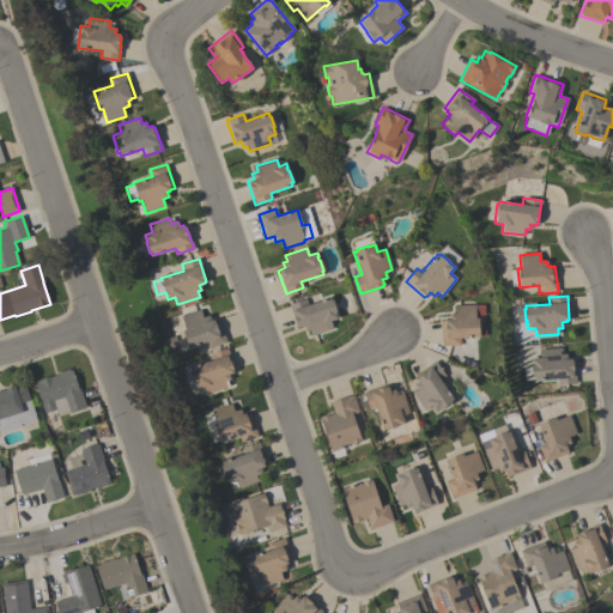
[(289,304),(305,298),(308,304),(329,297),(331,301),(332,301),(337,311),(335,311),(338,319),(329,321),(332,329),(310,337),(309,329),(304,332),(303,326),(298,328),(298,327),(296,328),(289,304)]
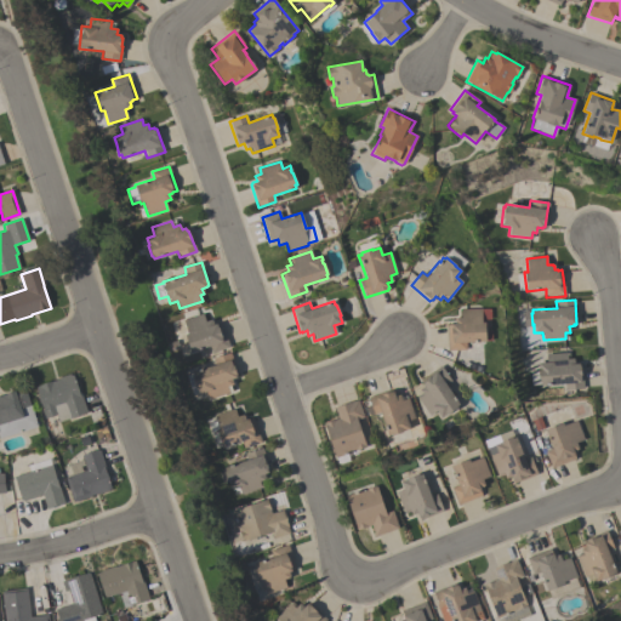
[(445,324),(454,324),(454,318),(460,318),(460,309),(480,309),(482,323),(484,323),(485,341),(465,342),(466,351),(446,351),(445,324)]
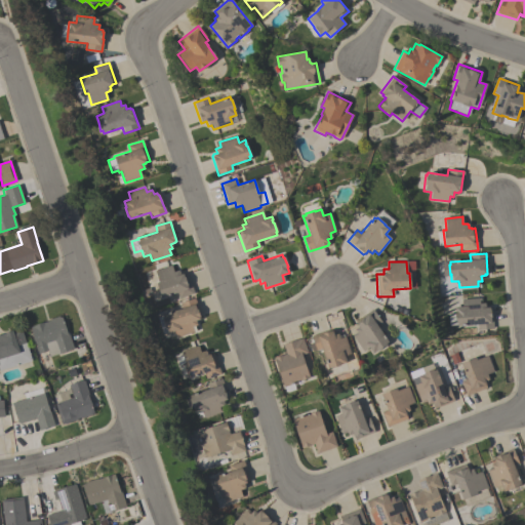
[(179,298),(177,292),(161,297),(156,283),(158,282),(155,270),(171,265),(173,272),(178,270),(178,272),(179,271),(180,275),(183,274),(184,274),(188,273),(194,293),(179,298)]
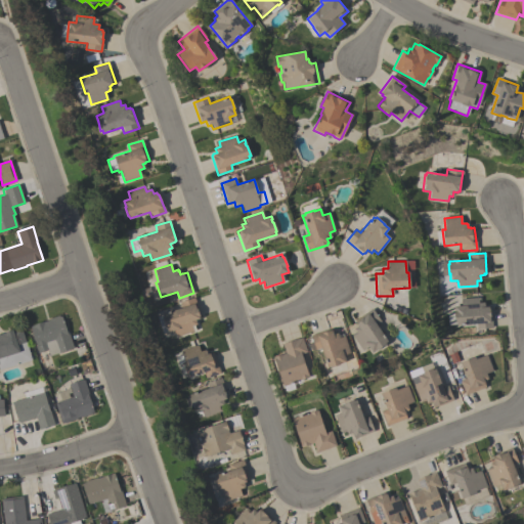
[(194,297),(201,316),(199,317),(200,318),(195,320),(197,324),(194,325),(195,331),(176,337),(174,331),(167,333),(162,317),(163,317),(162,314),(181,307),(179,302),(194,297)]
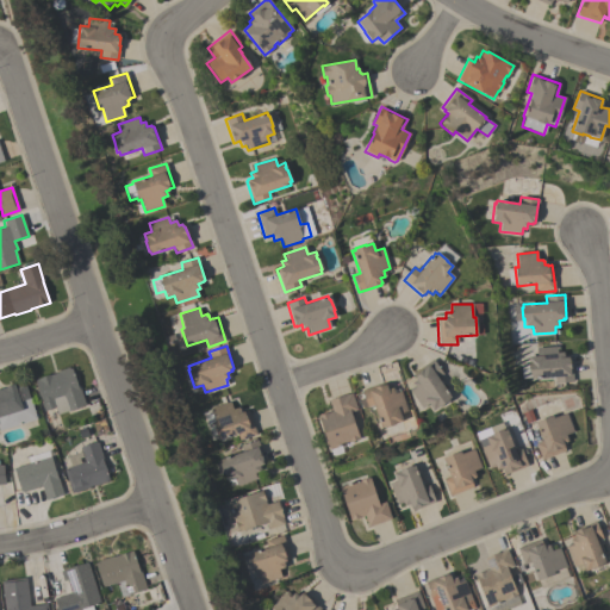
[(559,346),(559,348),(556,348),(556,353),(564,352),(564,358),(568,356),(568,358),(571,358),(573,381),(554,383),(554,377),(530,379),(530,378),(521,378),(520,365),(529,363),(528,356),(536,356),(535,348),(559,346)]
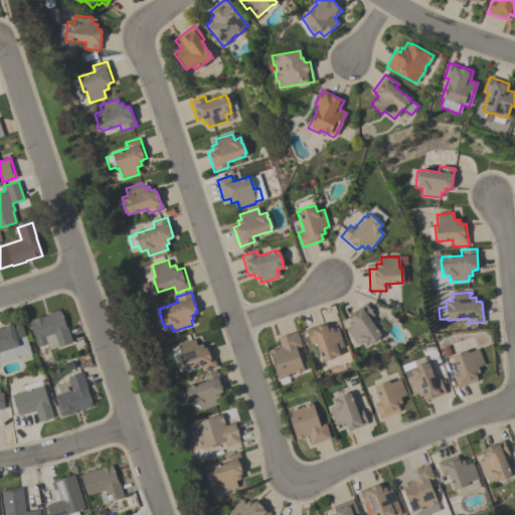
[(374,316),(369,319),(380,335),(378,337),(379,338),(371,344),(370,343),(365,346),(361,340),(355,344),(345,329),(349,326),(347,323),(351,320),(349,317),(350,316),(349,315),(365,303),(374,316)]
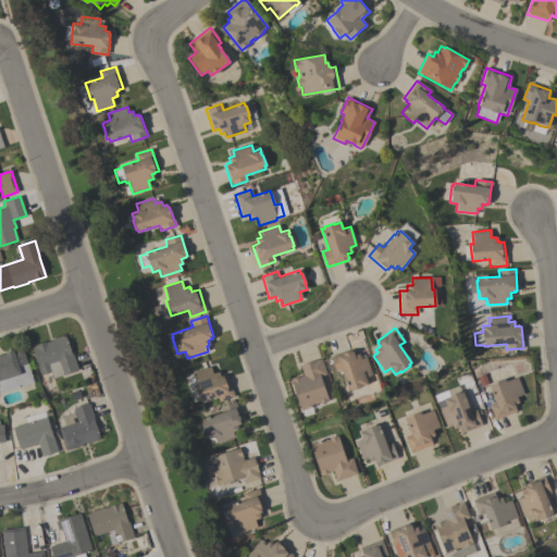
[(71,353),(77,370),(52,379),(50,372),(40,375),(32,347),(34,347),(34,346),(46,342),(47,343),(52,341),(52,338),(62,335),(63,336),(64,336),(71,353)]
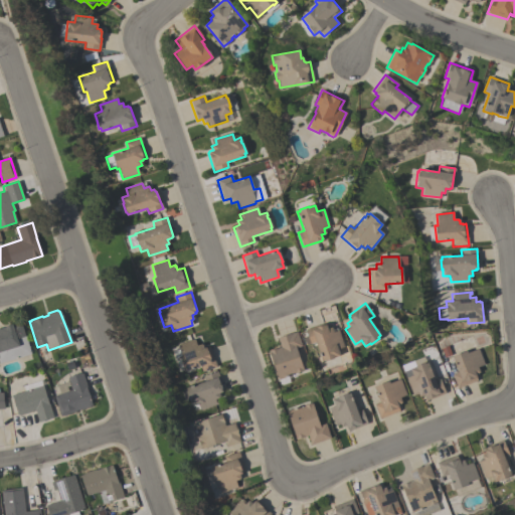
[(24,335),(25,335),(30,354),(0,362),(0,328),(5,327),(4,326),(12,324),(12,325),(20,322),(24,335)]
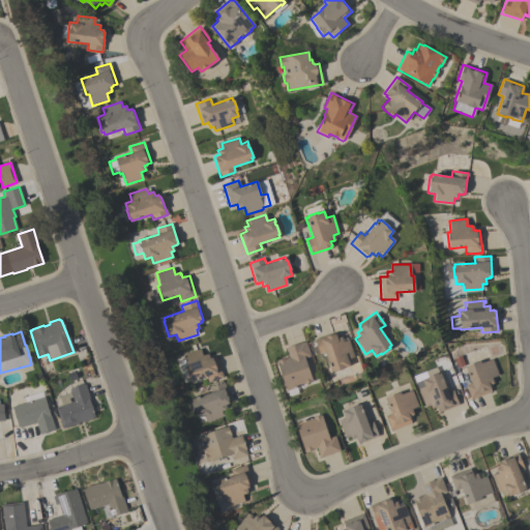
[(324,352),(319,354),(314,339),(334,332),(336,337),(341,336),(343,342),(348,340),(353,357),(347,359),(349,365),(343,367),(343,369),(333,372),(333,371),(330,372),(324,352)]
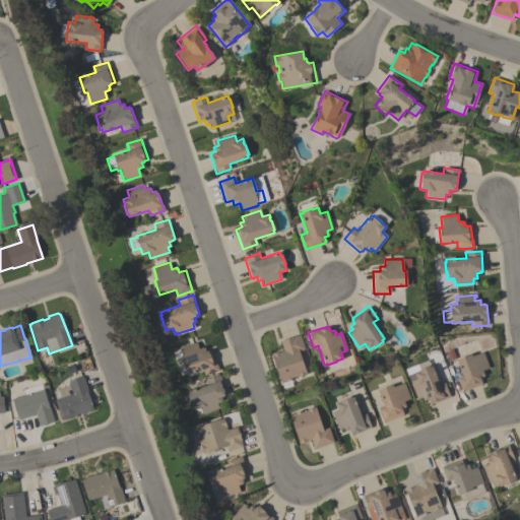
[(305,350),(299,352),(306,374),(306,375),(298,377),(297,376),(294,378),(294,379),(280,383),(271,354),(282,350),(279,341),(300,335),(305,350)]
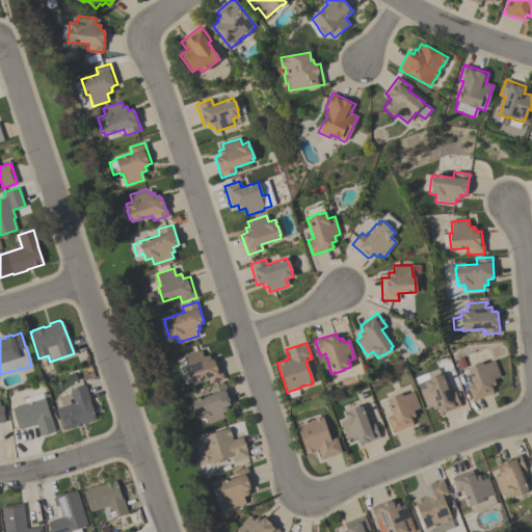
[(185,368),(187,367),(184,355),(201,350),(203,356),(208,355),(208,356),(209,356),(210,360),(217,357),(224,379),(209,384),(207,378),(190,383),(185,368)]
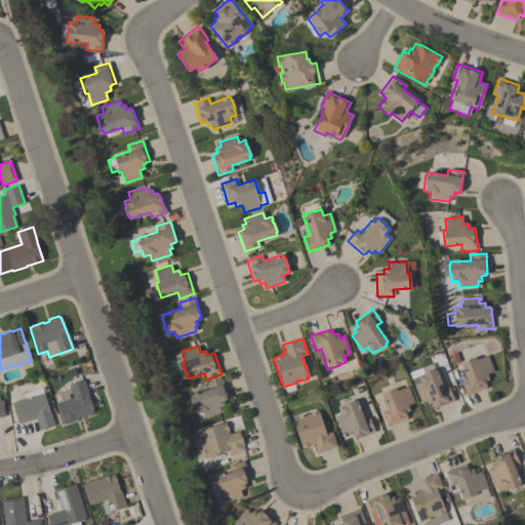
[(460,381),(466,379),(459,363),(475,357),(476,360),(487,356),(493,372),(486,374),(488,379),(484,381),(485,384),(485,385),(486,388),(466,396),(460,381)]
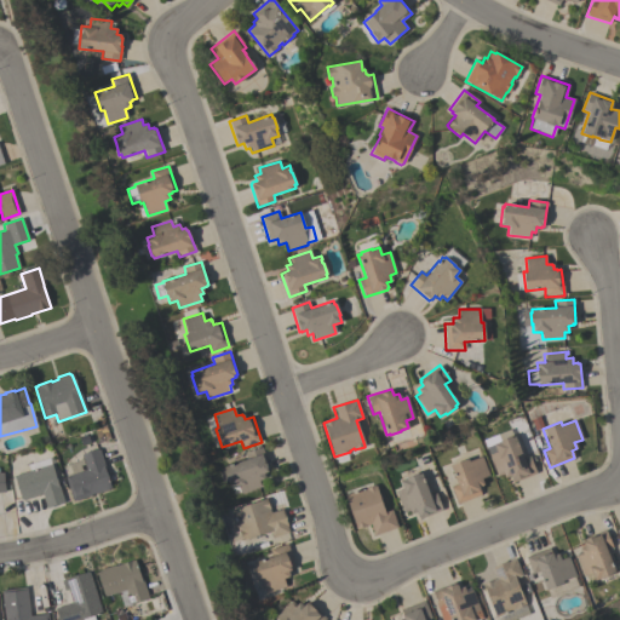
[(488,454),(495,452),(493,445),(500,442),(499,441),(510,436),(511,437),(515,436),(523,459),(529,457),(535,474),(512,482),(510,476),(505,478),(503,474),(497,476),(488,454)]
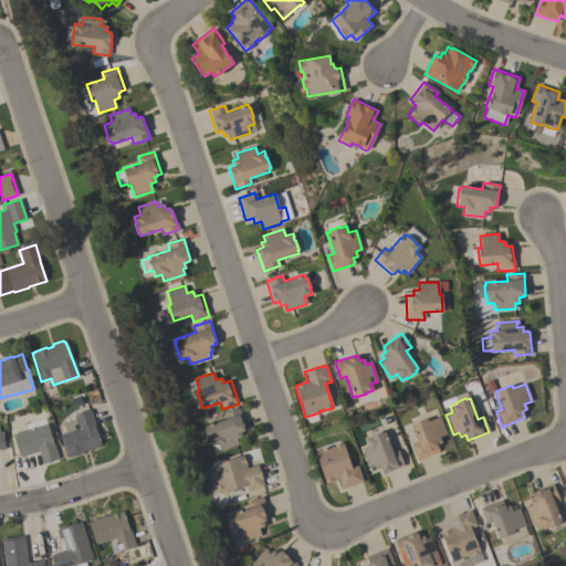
[(224,419),(223,413),(239,408),(245,429),(244,430),(244,431),(240,432),(241,437),(238,439),(239,443),(219,450),(218,444),(210,447),(208,440),(205,430),(206,429),(205,426),(224,419)]
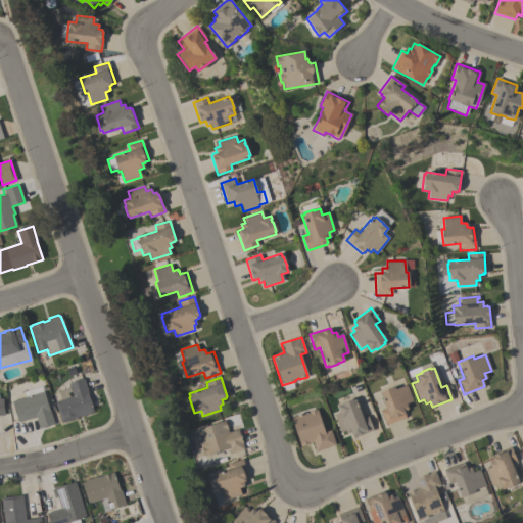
[(91,401),(90,401),(94,412),(82,416),(81,416),(77,417),(77,418),(64,422),(60,423),(54,401),(72,395),(67,383),(82,379),(84,379),(91,401)]
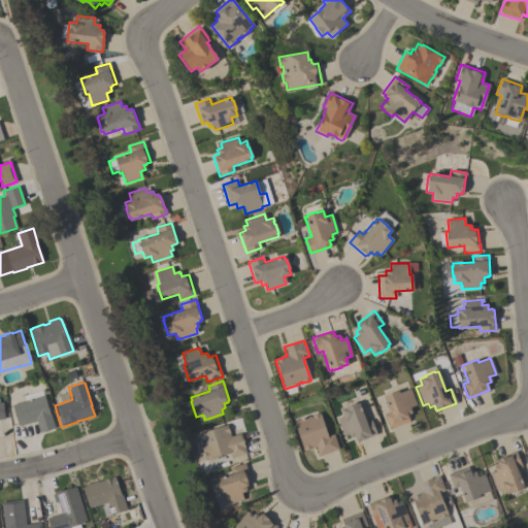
[(389,429),(383,415),(389,413),(383,396),(398,391),(398,393),(409,389),(416,405),(409,407),(411,413),(410,413),(410,414),(407,415),(408,418),(407,418),(409,422),(389,429)]
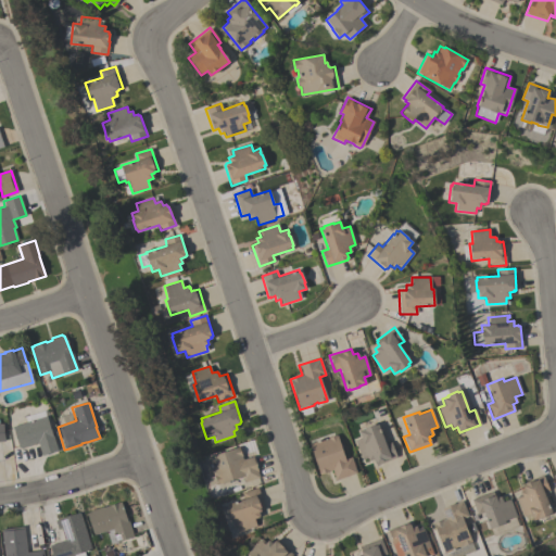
[(46,416),(52,436),(58,451),(47,454),(47,455),(41,456),(37,442),(36,443),(36,444),(25,447),(23,441),(16,443),(12,427),(46,416)]
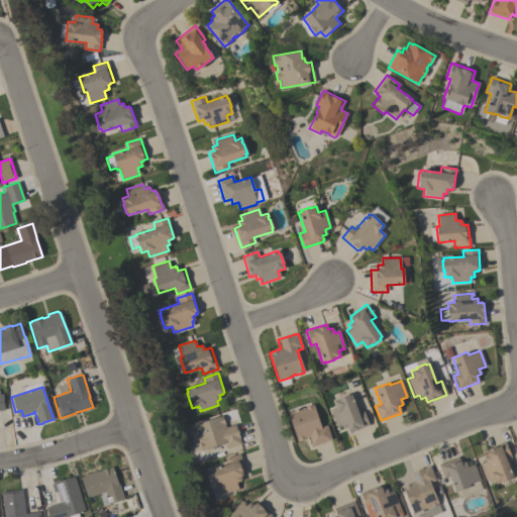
[(357,413),(364,411),(369,425),(349,432),(347,427),(342,429),(341,426),(336,427),(329,410),(335,407),(333,401),(338,399),(338,398),(347,394),(347,396),(350,394),(357,413)]
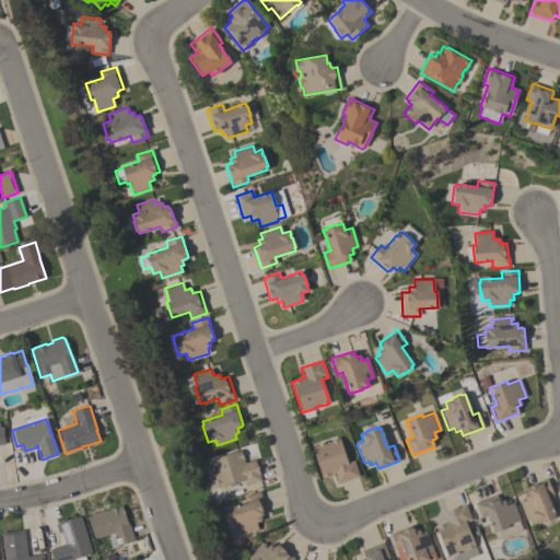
[(311,447),(325,442),(325,444),(330,442),(329,441),(338,439),(339,439),(347,463),(353,461),(359,476),(337,483),(334,474),(322,478),(311,447)]
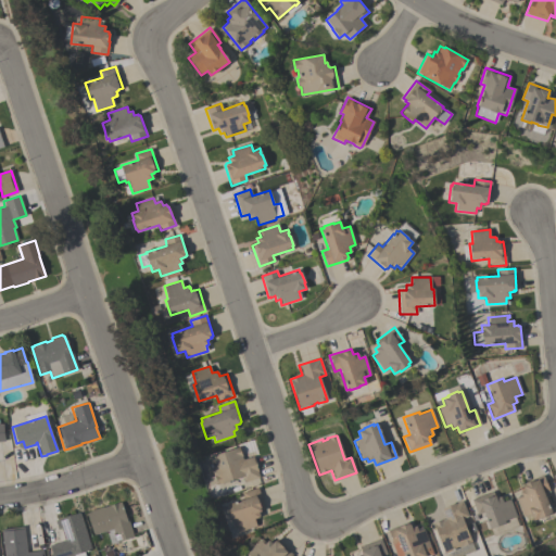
[(239,446),(243,459),(253,456),(257,471),(260,478),(244,482),(242,476),(217,484),(207,457),(239,446)]
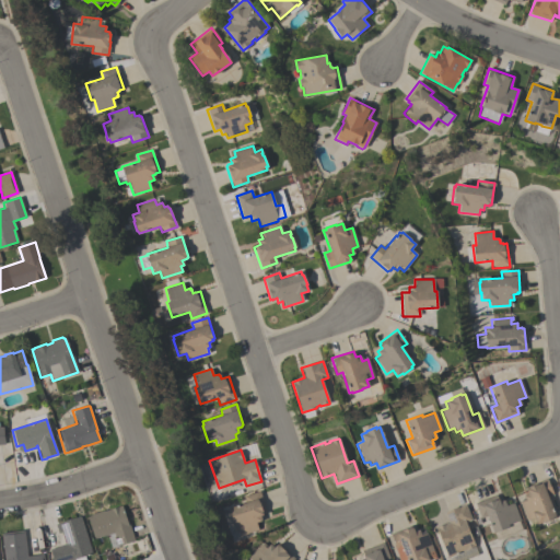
[(520,502),(525,500),(523,496),(527,493),(526,489),(527,489),(526,488),(547,479),(552,493),(547,496),(555,516),(552,517),(552,518),(544,523),(543,522),(536,524),(534,517),(526,521),(520,502)]
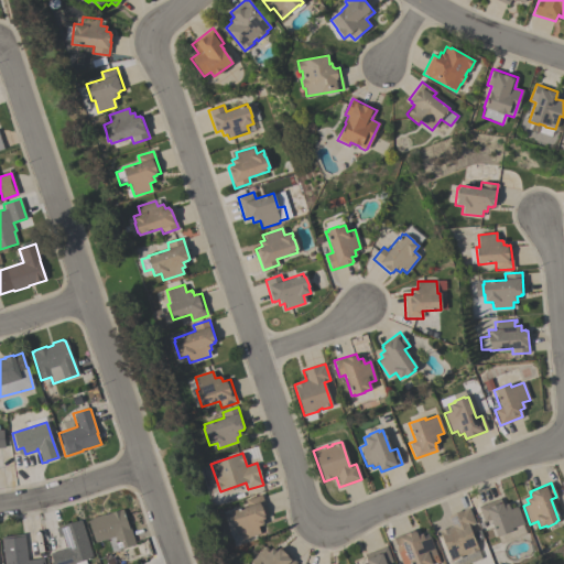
[(238,528),(236,529),(230,512),(248,506),(246,500),(261,495),(269,517),(264,518),(264,519),(262,520),(263,523),(262,523),(263,524),(258,527),(260,533),(242,539),(238,528)]
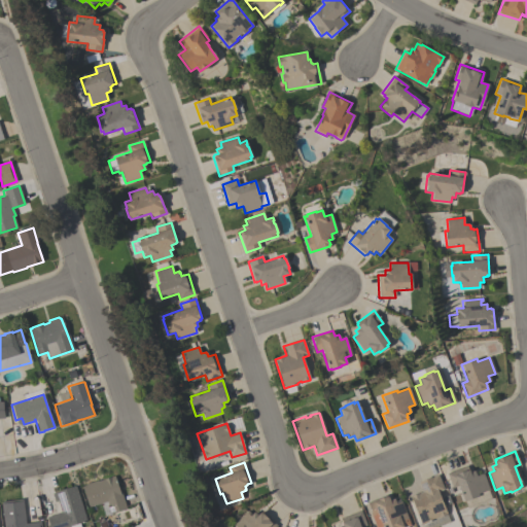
[(489,490),(478,494),(479,496),(464,501),(458,486),(452,488),(447,473),(467,465),(469,471),(472,470),(472,471),(475,470),(477,476),(483,473),(489,490)]
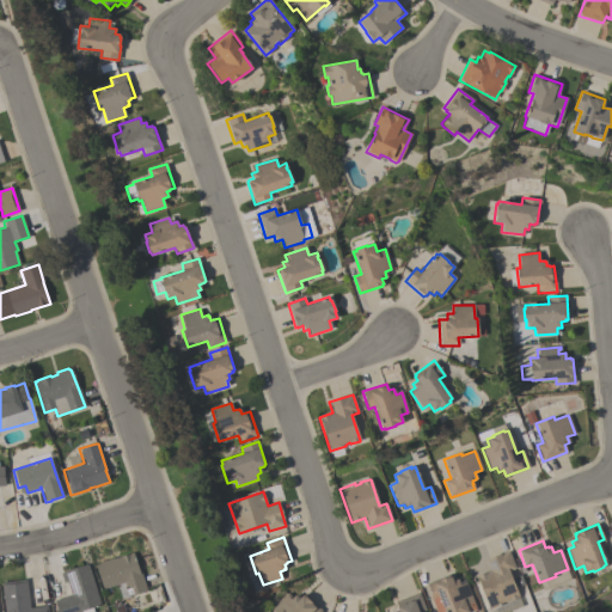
[(476,576),(490,571),(485,561),(508,551),(515,568),(508,571),(519,598),(490,610),(476,576)]
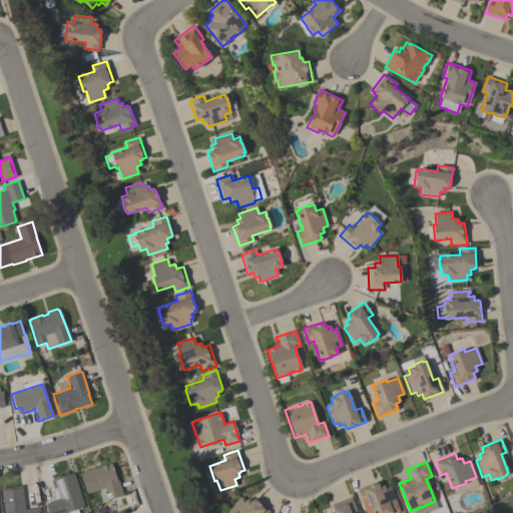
[(116,480),(117,479),(123,496),(102,503),(98,490),(86,494),(79,474),(82,473),(81,472),(94,467),(95,468),(111,463),(116,480)]
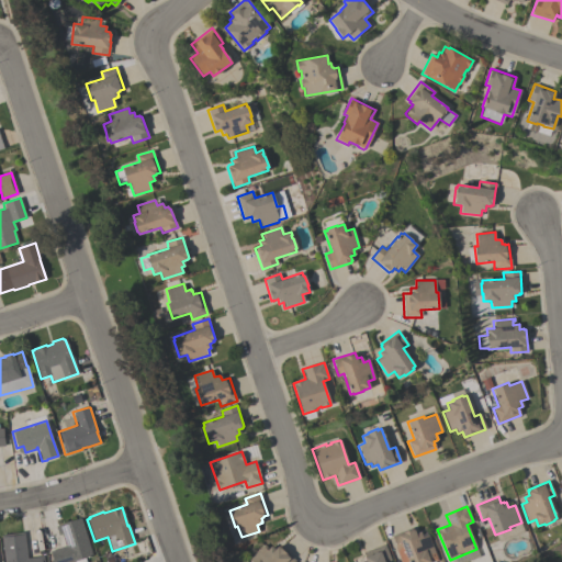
[(92,557),(85,559),(86,561),(53,561),(49,551),(65,547),(62,535),(58,536),(55,526),(80,518),(92,557)]
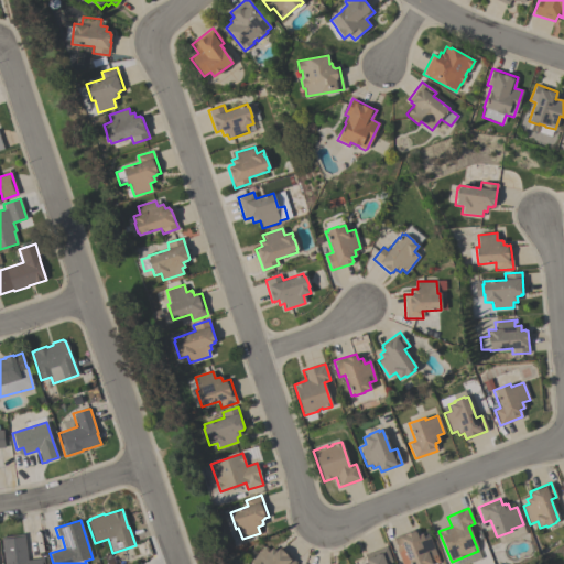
[(413,530),(414,531),(415,531),(418,535),(422,533),(424,539),(430,537),(436,554),(429,557),(431,563),(401,563),(397,550),(398,550),(393,538),(413,530)]
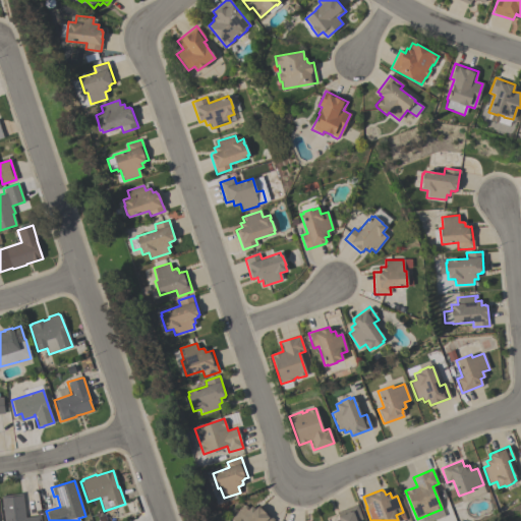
[(25,518),(40,516),(40,520),(4,520),(1,496),(22,494),(25,518)]
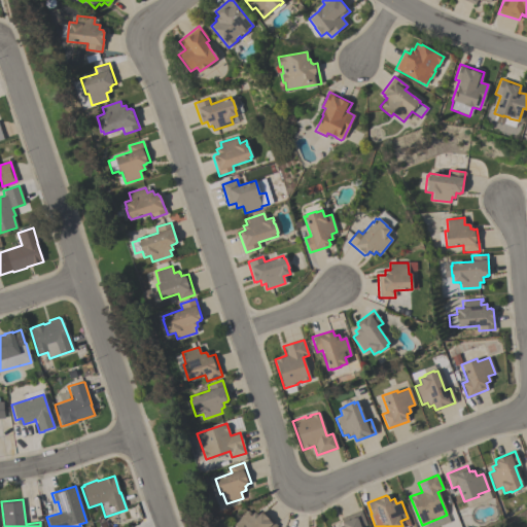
[(251,515),(254,512),(257,516),(261,511),(277,526),(276,526),(236,526),(234,524),(247,511),(251,515)]
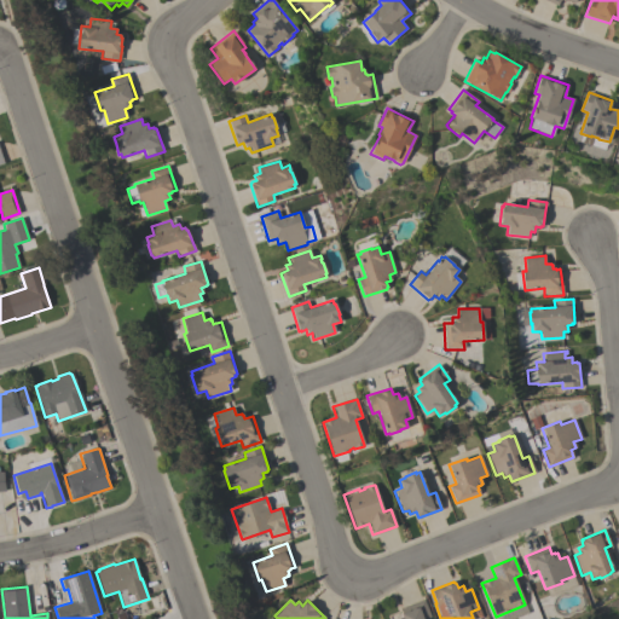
[(431,617),(423,618),(399,618),(398,618),(403,617),(400,609),(423,600),(431,617)]
